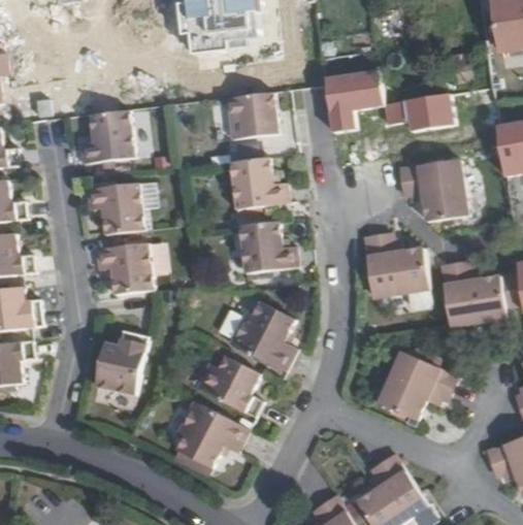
[(489,0),(497,52),(522,47),(522,0),(489,0)]
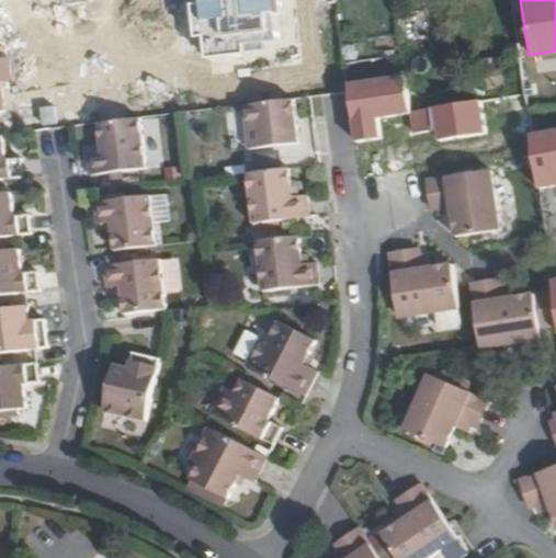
[(268,79),(304,71),(291,13),(254,21),(268,79)]
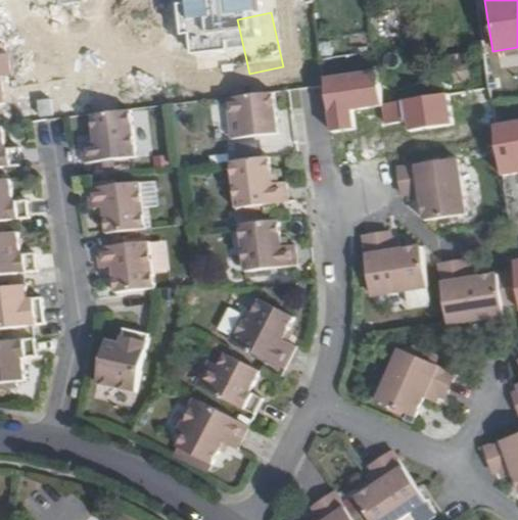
[(455,125),(452,92),(385,99),(381,68),(323,75),(329,132),(359,129),(357,108),(381,105),(383,123),(409,120),(410,130),(455,125)]
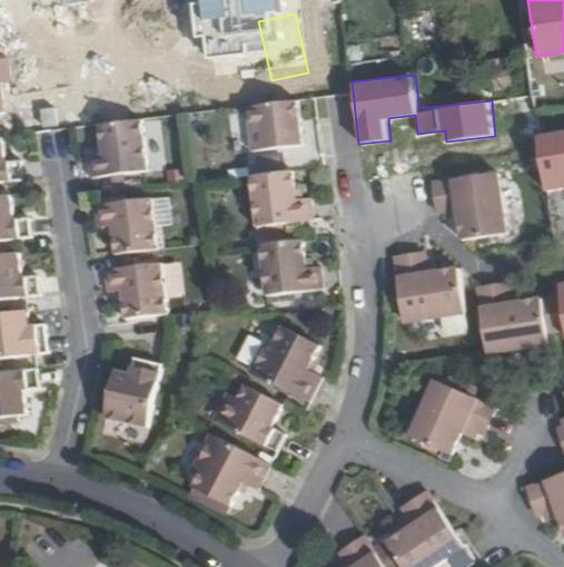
[(293,98),(241,105),(247,148),(298,143),(293,98)]
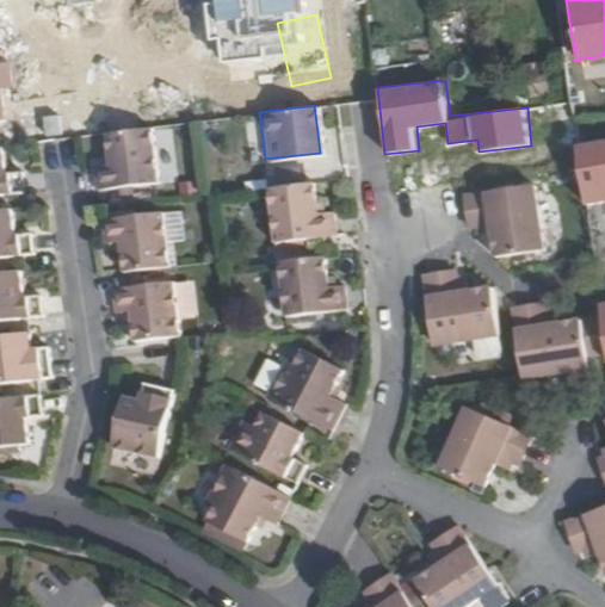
[(105,163),(99,163),(90,165),(92,189),(153,181),(147,127),(100,132),(104,153),(105,163)]
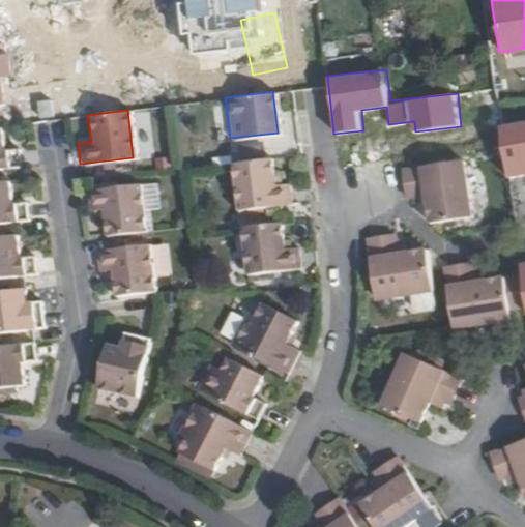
[(524,118),(498,123),(507,181),(524,178),(524,118)]
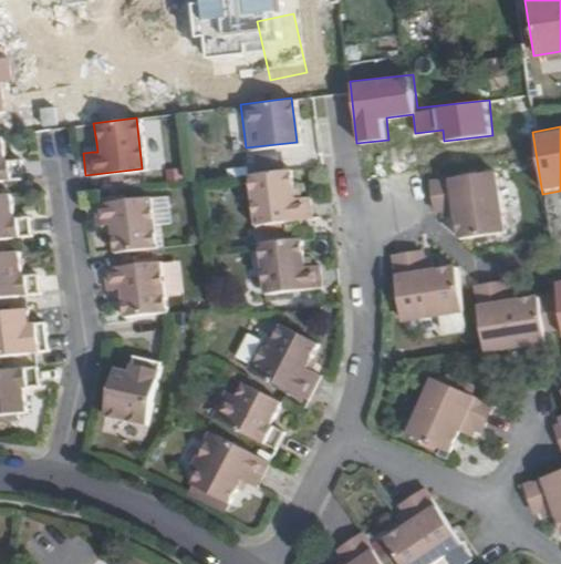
[(0,178),(18,176),(16,157),(0,159),(0,178)]
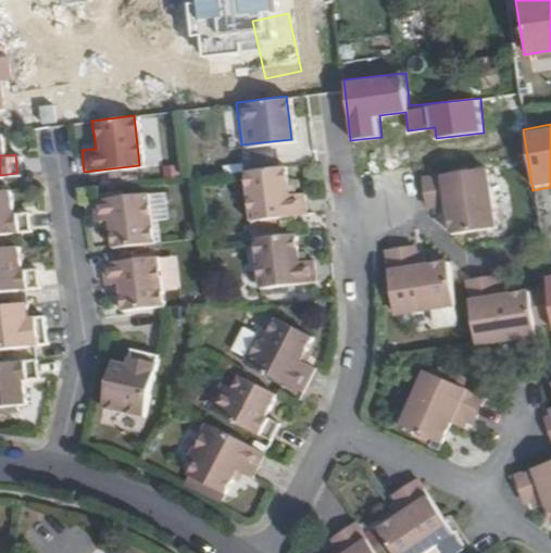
[(282,166),(240,171),(247,221),(302,214),(300,192),(292,193),(286,193),(285,185),(282,166)]
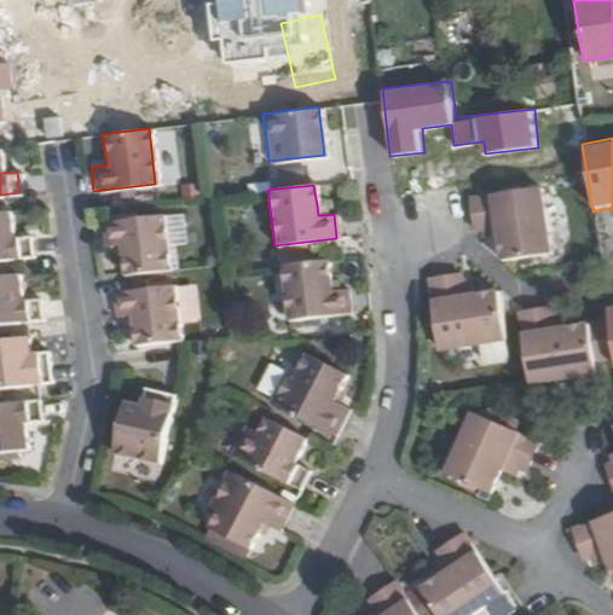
[(538,186),(467,197),(472,228),(479,227),(495,225),(496,233),(499,259),(548,251),(538,186)]
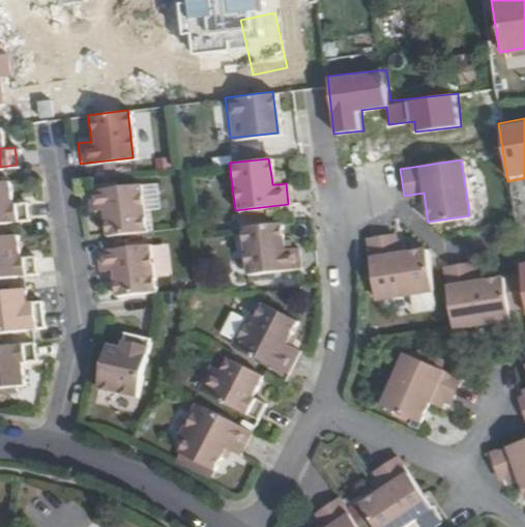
[(0,221),(25,218),(23,201),(8,203),(5,179),(0,180),(0,221)]
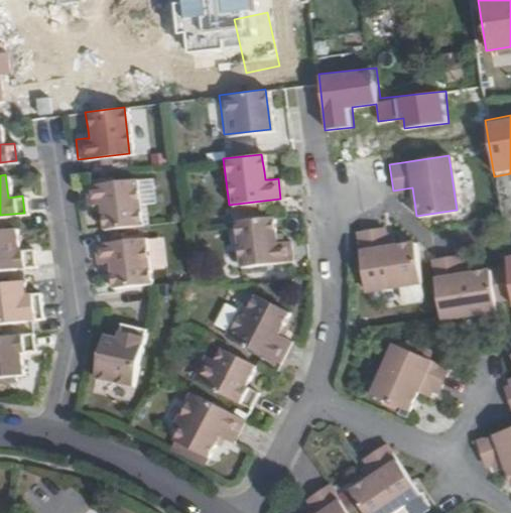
[(98,204),(99,212),(101,230),(139,225),(134,178),(83,184),(85,205),(93,204),(98,204)]
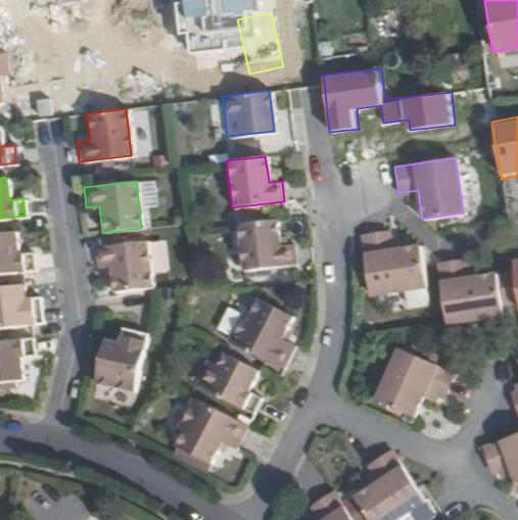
[(418,190),(405,192),(406,199),(419,197),(418,190)]
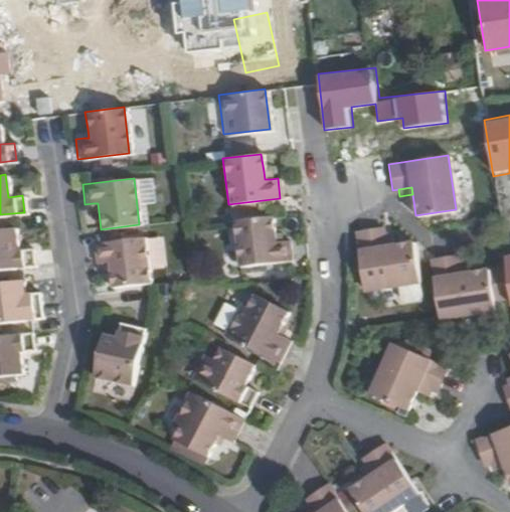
[(271,215),(231,220),(237,266),(289,260),(287,239),(280,240),(274,241),(273,232),(271,215)]
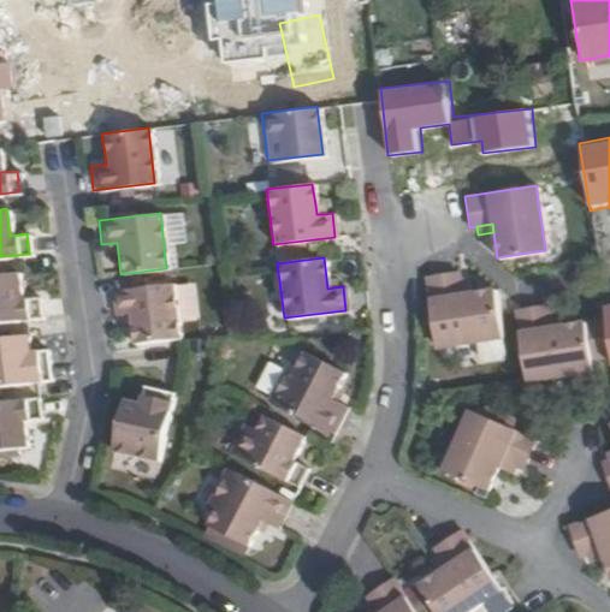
[(0,320),(39,316),(36,295),(19,297),(16,271),(0,272),(0,320)]
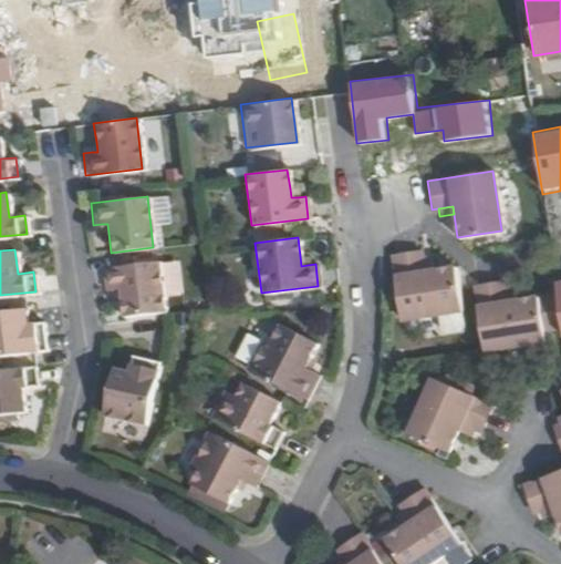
[(454,265),(430,269),(423,270),(421,256),(419,249),(391,255),(401,319),(460,309),(454,265)]
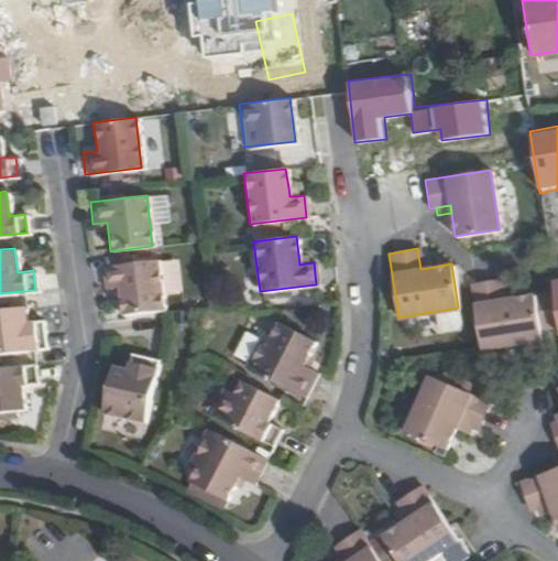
[(426,254),(418,255),(420,269),(428,268),(426,254)]
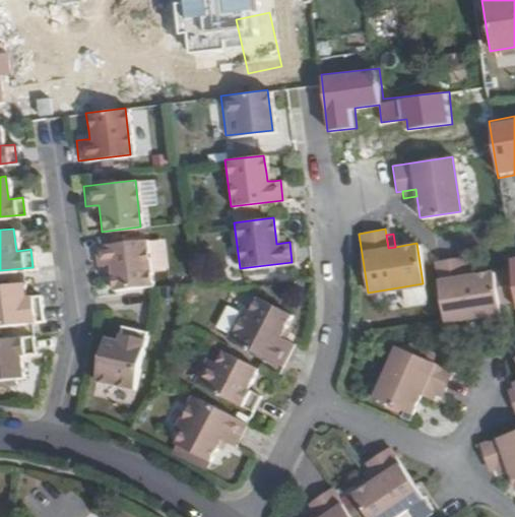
[(94,265),(102,264),(107,264),(108,271),(111,291),(149,285),(143,239),(91,245),(94,265)]
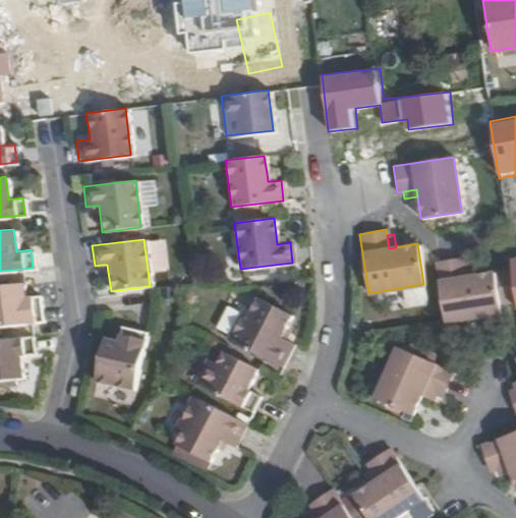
[(493,272),(471,275),(464,276),(462,263),(461,257),(435,261),(444,321),(499,312),(493,272)]
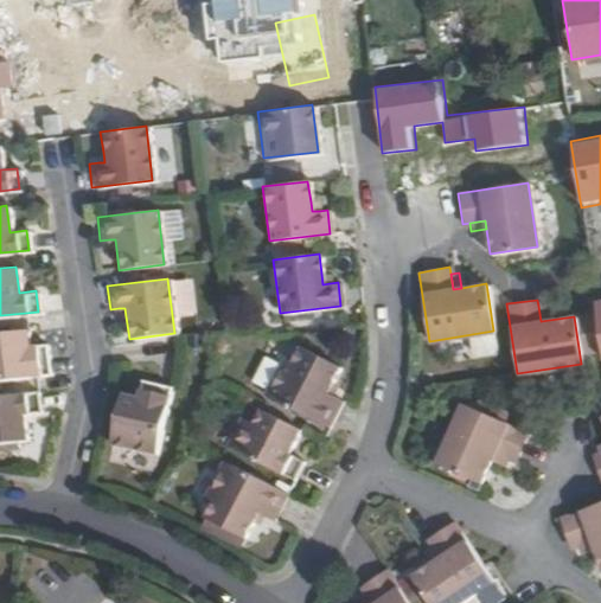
[(547,303),(538,306),(541,321),(549,320),(547,303)]
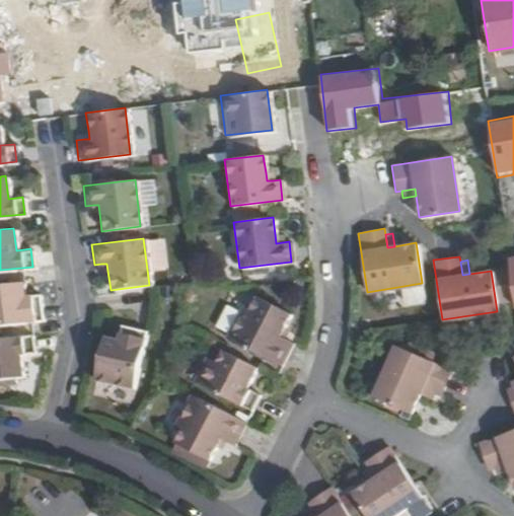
[(21,282),(0,284),(0,324),(41,319),(38,302),(19,305),(18,298),(23,298),(22,296),(21,282)]
